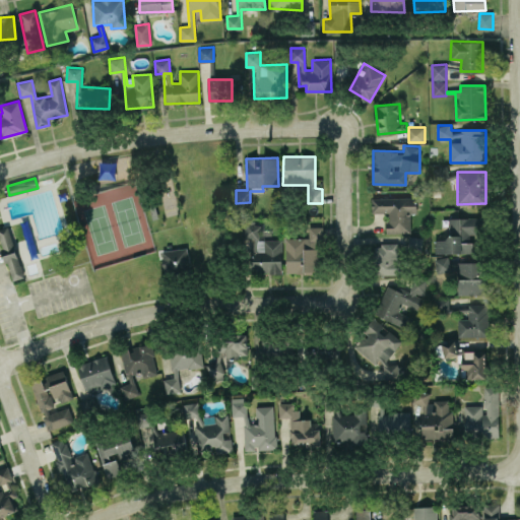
[(410,233),(410,213),(416,212),(416,197),(372,198),(372,212),(387,212),(387,233),(410,233)]
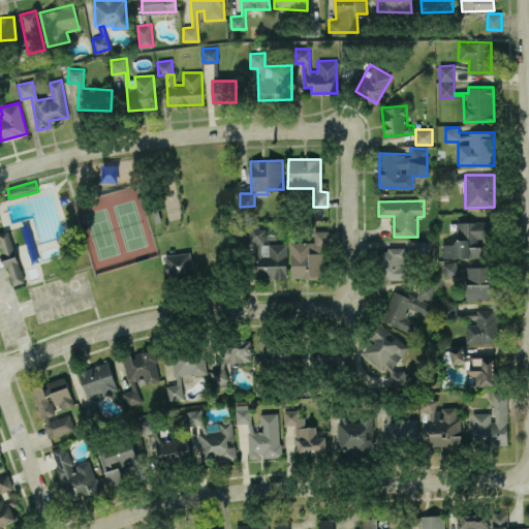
[(442,257),(480,257),(479,238),(490,237),(490,221),(457,221),(457,242),(441,243),(442,257)]
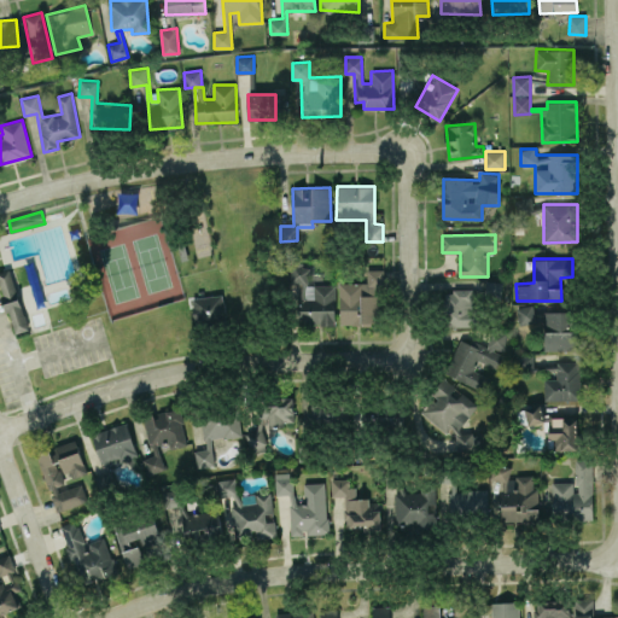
[(291,266),(290,283),(309,284),(309,267),(291,266)]
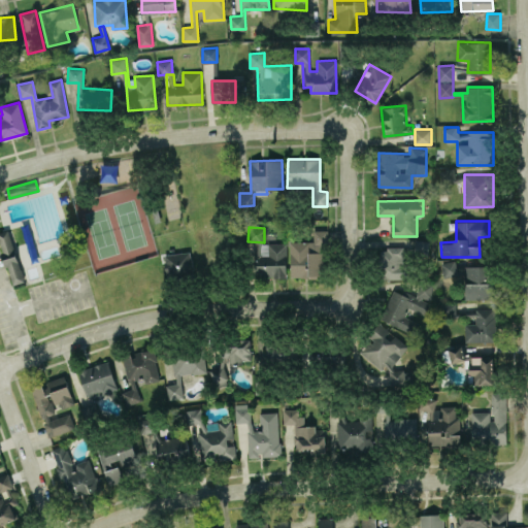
[(0,231),(0,242),(11,285),(24,282),(9,229),(0,231)]
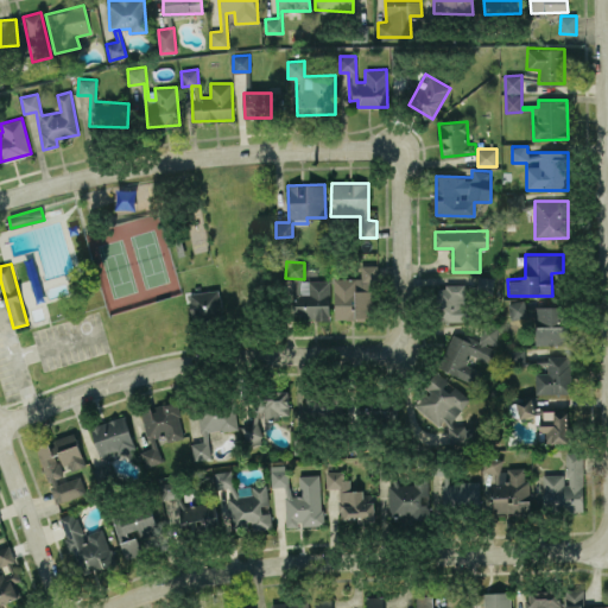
[(334,278),(335,320),(377,318),(375,264),(360,265),(361,278),(334,278)]
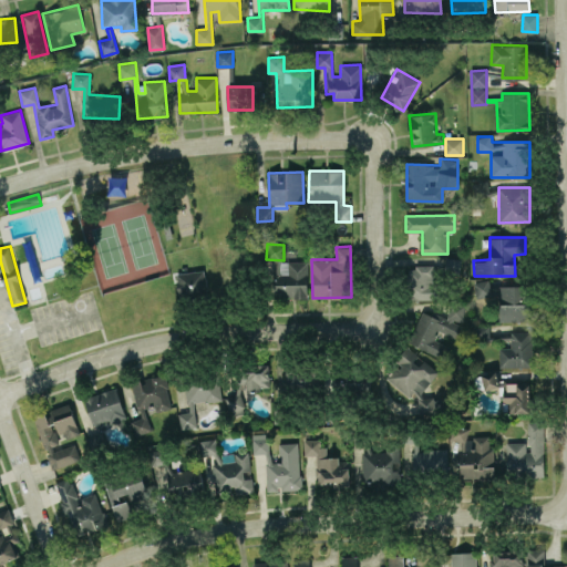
[(308,260),(280,261),(280,274),(274,274),(275,297),(308,297),(308,260)]
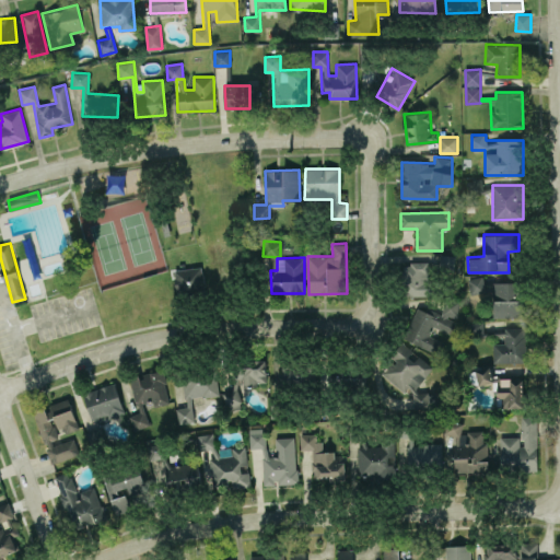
[(407,295),(430,295),(429,261),(406,261),(407,295)]
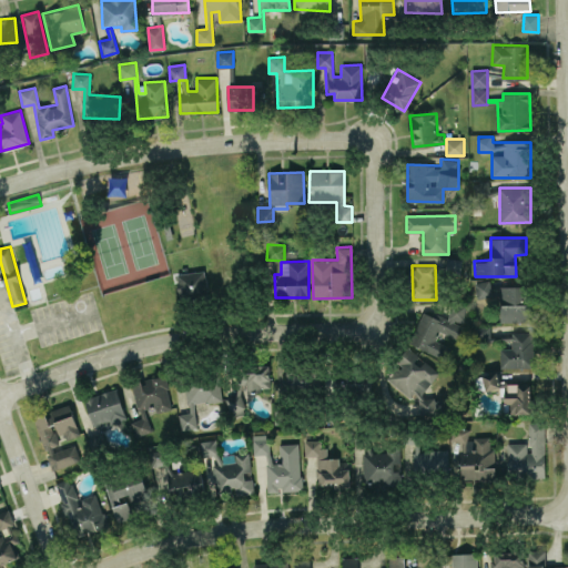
[(208,295),(206,271),(178,273),(179,297),(208,295)]
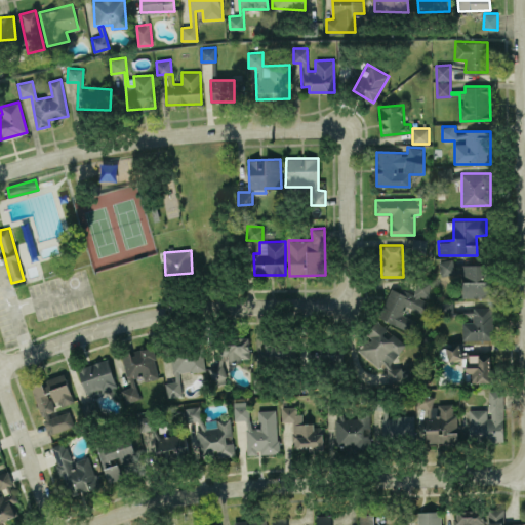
[(440,259),(440,275),(458,275),(458,280),(489,280),(489,265),(453,265),(453,259),(440,259)]
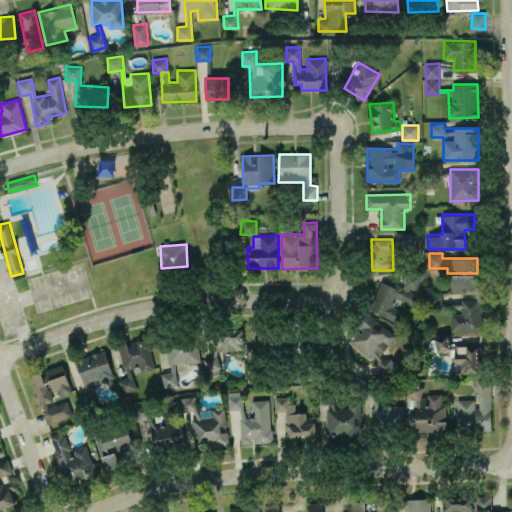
[(380,280),(369,310),(403,324),(407,313),(392,307),(395,298),(411,304),(421,277),(408,272),(402,288),(380,280)]
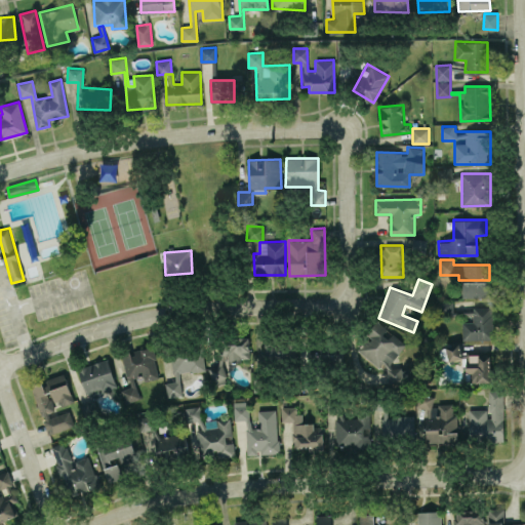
[(462,297),(492,296),(491,281),(461,281),(462,297)]
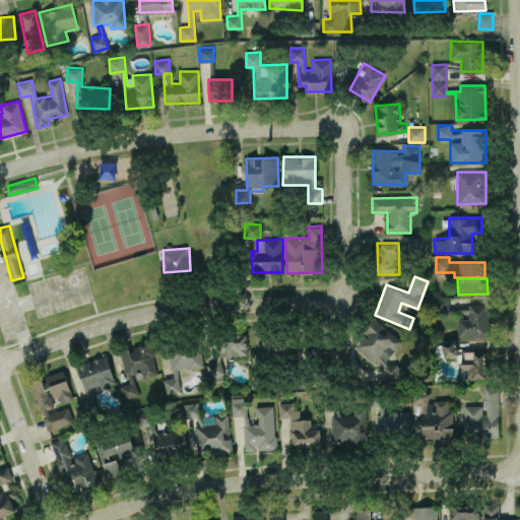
[(449,299),(433,298),(433,312),(449,313),(449,299)]
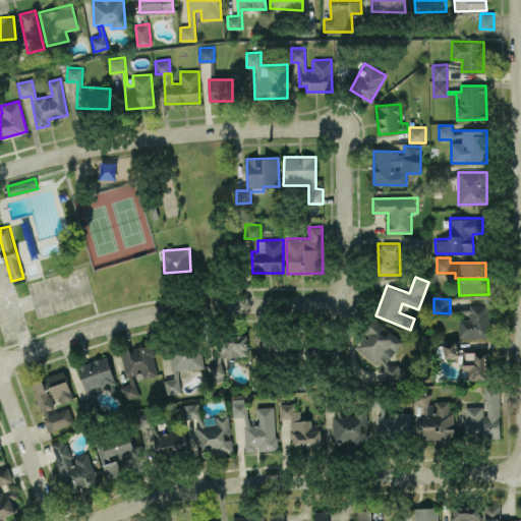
[(459,320),(459,339),(489,338),(488,303),(469,304),(469,320),(459,320)]
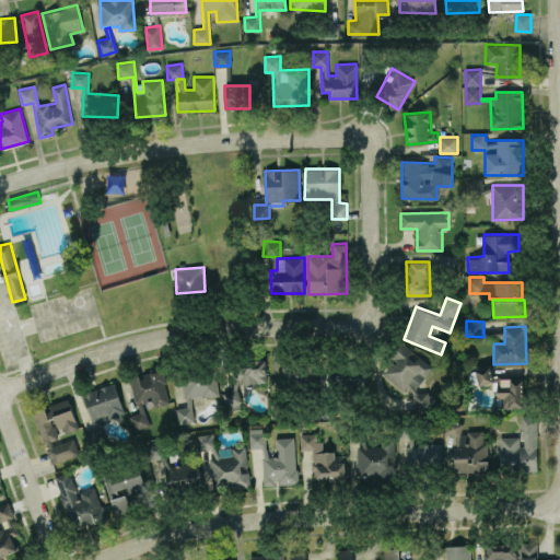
[(433,369),(405,343),(380,371),(409,396),(433,369)]
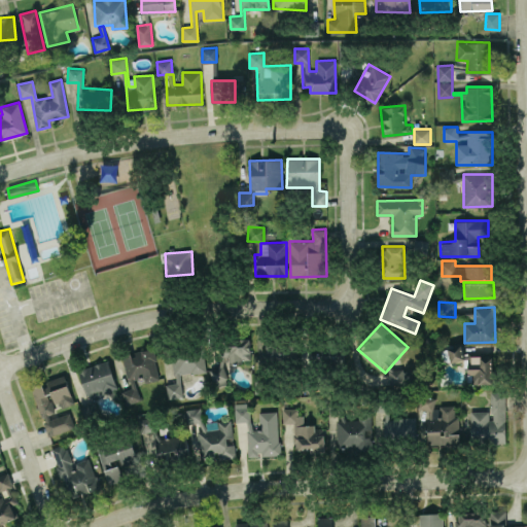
[(250,339),(225,338),(224,360),(250,360),(250,339)]
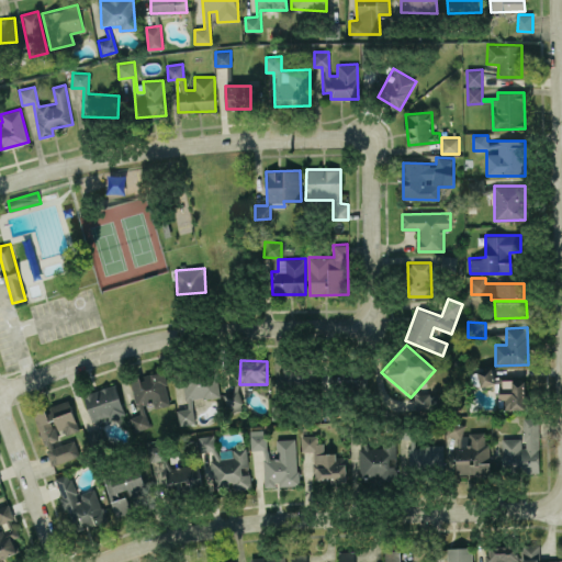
[(282,360),(281,383),(315,384),(315,361),(282,360)]
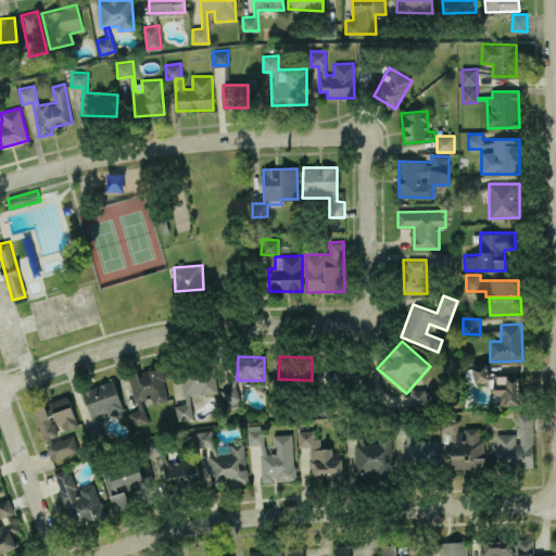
[(472,365),(474,381),(489,380),(488,365),(472,365)]
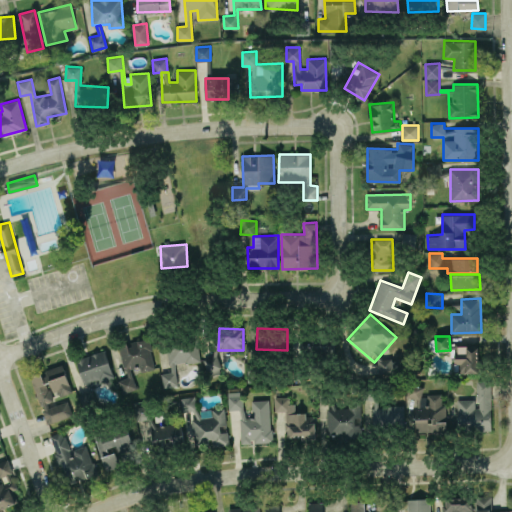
[(122,392),(136,389),(132,368),(140,366),(141,371),(155,368),(149,338),(120,344),(126,378),(119,379),(122,392)]
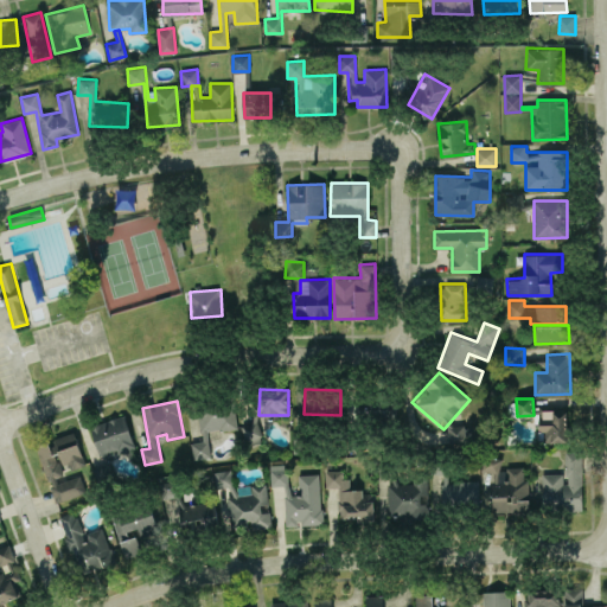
[(237,428),(236,404),(199,406),(200,441),(192,441),(192,458),(210,458),(209,430),(237,428)]
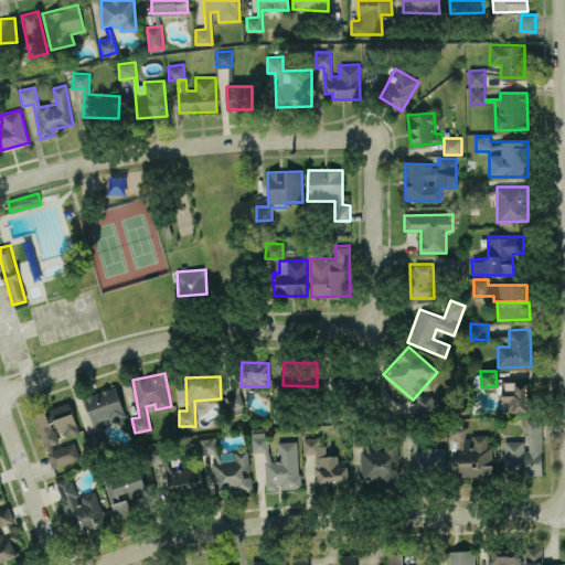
[(503,382),(503,401),(507,401),(508,413),(529,412),(529,381),(503,382)]
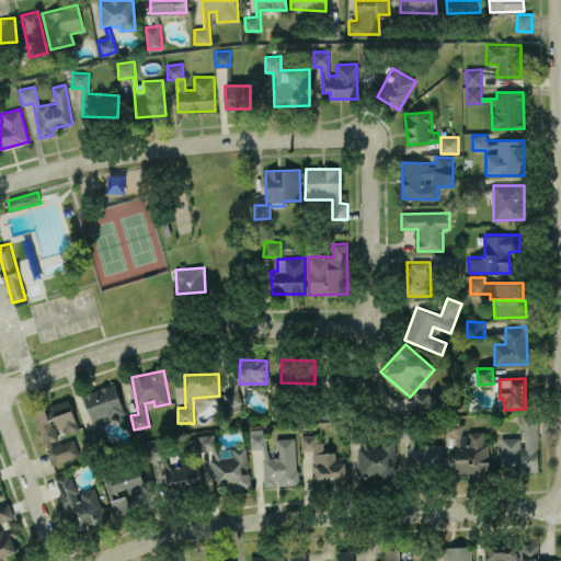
[(124,411),(115,384),(83,393),(92,422),(124,411)]
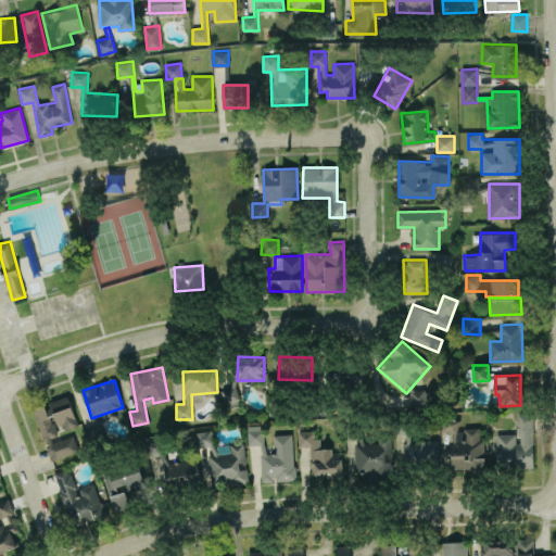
[(241,403),(235,386),(220,390),(227,408),(241,403)]
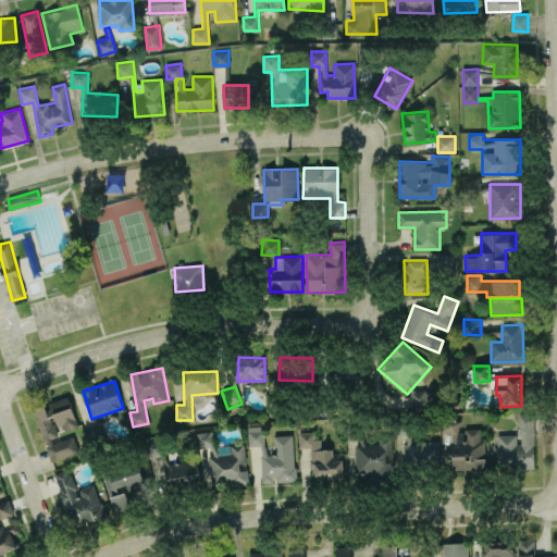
[(433,391),(411,391),(412,408),(434,407),(433,391)]
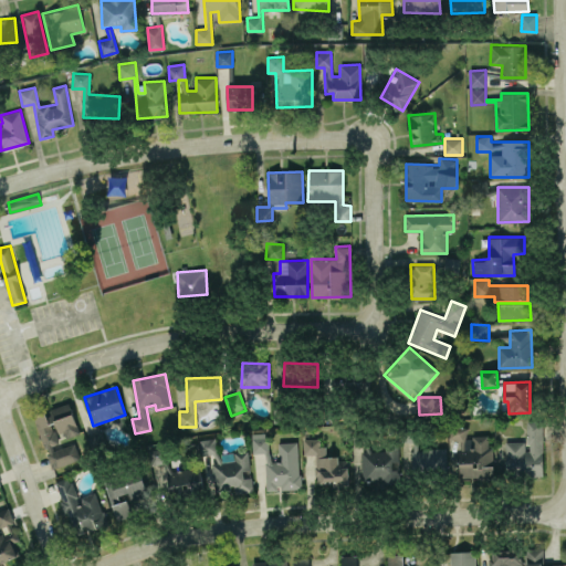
[(67,437),(81,432),(67,401),(45,411),(55,432),(64,429),(67,437)]
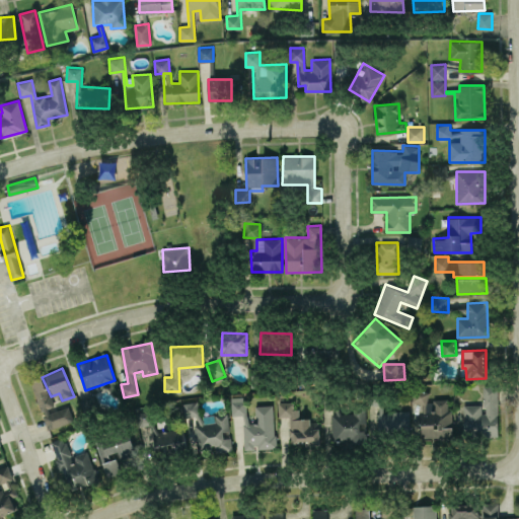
[(53,406),(43,377),(30,381),(41,411),(53,406)]
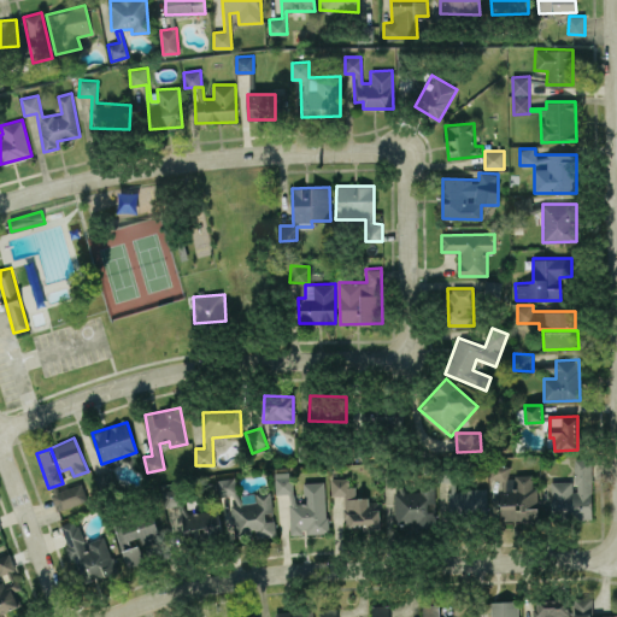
[(551,481),(552,518),(593,518),(592,458),(574,458),(574,481),(551,481)]
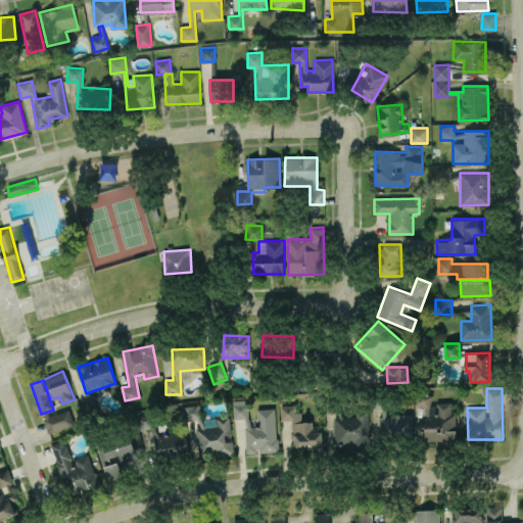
[(455,402),(431,402),(431,394),(423,394),(425,442),(456,441),(455,402)]
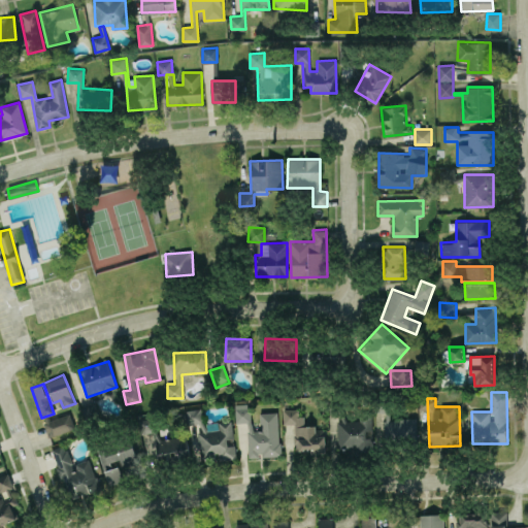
[(236,422),(250,422),(250,403),(235,404),(236,422)]
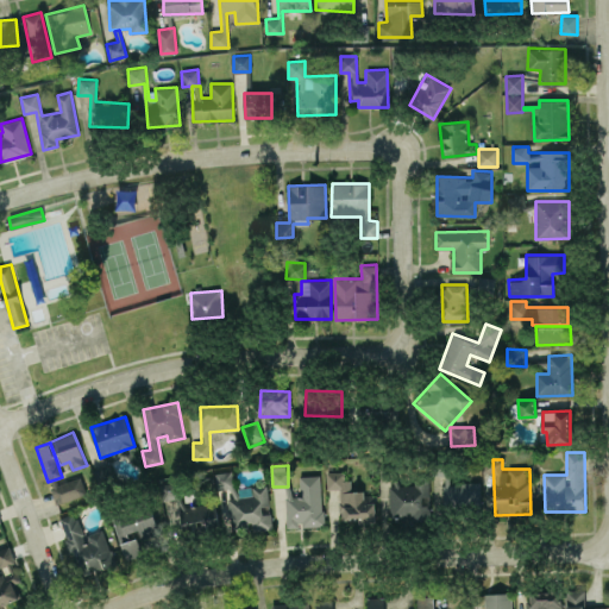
[(267,485),(233,487),(233,471),(220,471),(220,490),(227,489),(228,523),(251,522),(251,529),(272,529),(271,513),(268,514),(267,485)]
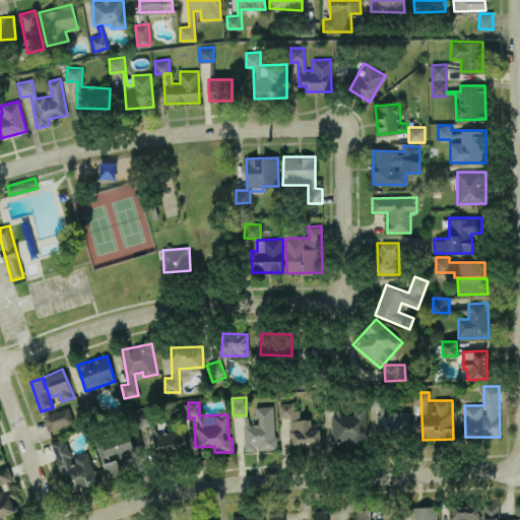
[(320,444),(320,420),(297,420),(297,403),(278,403),(278,417),(290,417),(290,444),(320,444)]
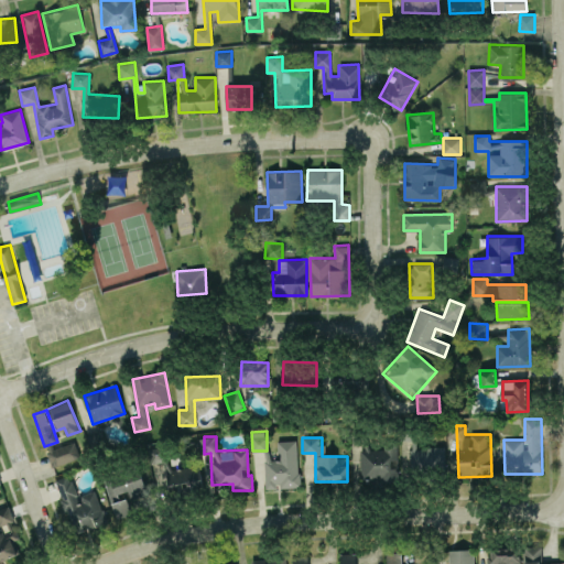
[(266,488),(279,488),(279,487),(299,486),(296,440),(278,441),(279,459),(270,459),(269,451),(264,451),(266,488)]
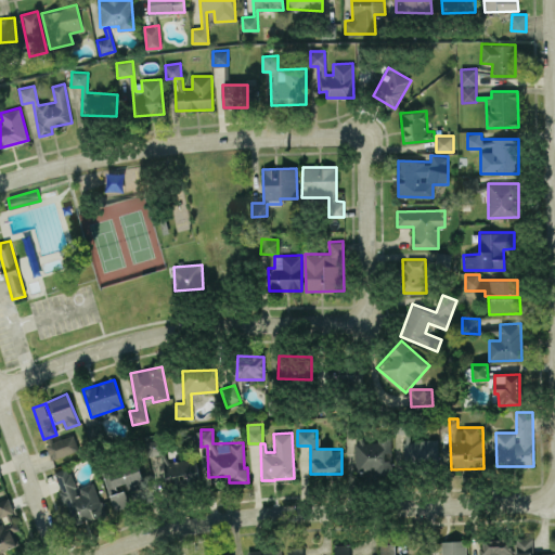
[(52,460),(79,450),(73,434),(46,443),(52,460)]
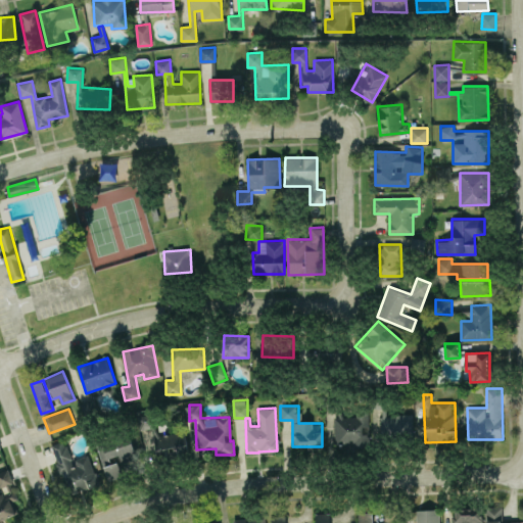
[(368,411),(355,411),(355,415),(335,415),(335,444),(351,444),(351,446),(369,446),(368,411)]
